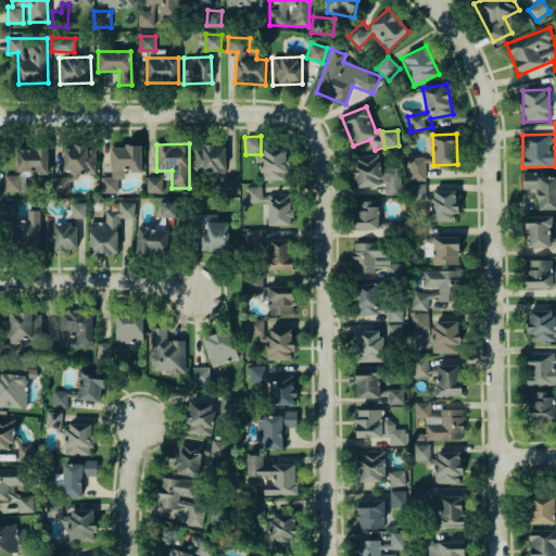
[(141,171),(141,146),(111,146),(111,177),(101,177),(101,192),(117,192),(117,179),(125,179),(125,171),(141,171)]
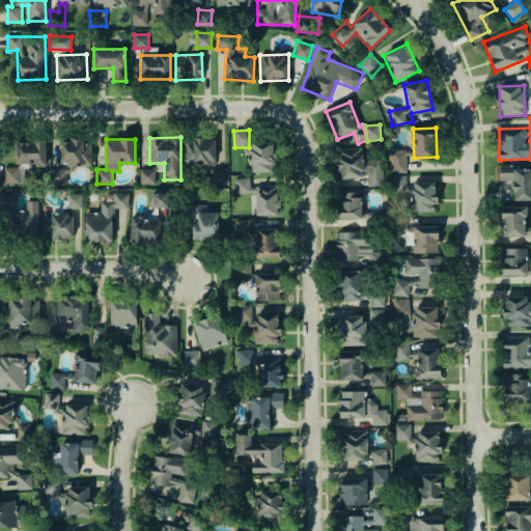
[(226,166),(216,166),(215,139),(186,139),(187,165),(202,165),(203,174),(210,174),(210,184),(226,184),(226,166)]
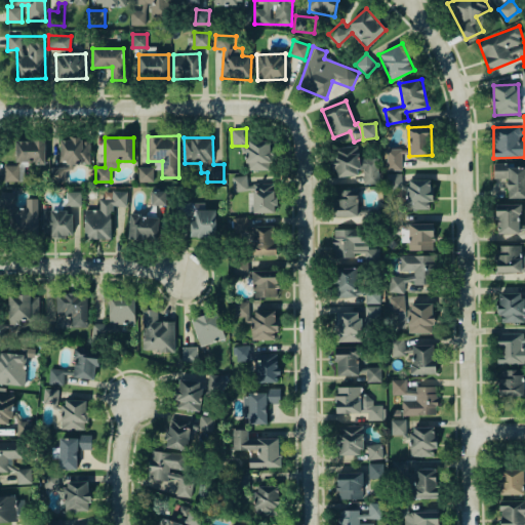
[(90,139),(62,139),(62,166),(50,167),(50,182),(66,182),(66,165),(90,164),(90,139)]
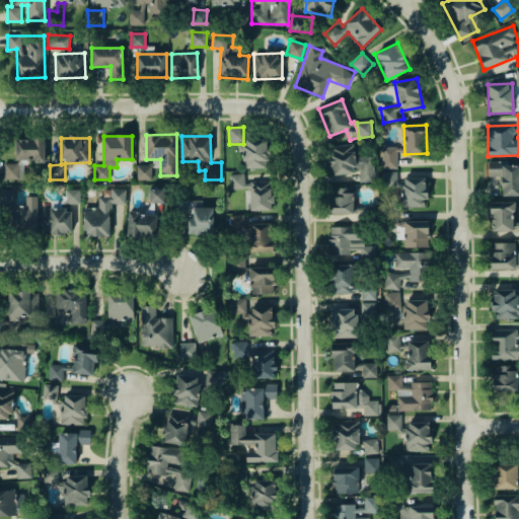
[(45,161),(45,140),(15,139),(15,160),(45,161)]
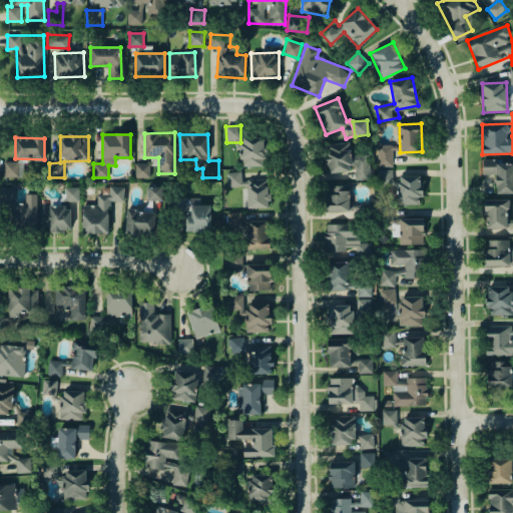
[(264,137),(239,137),(241,166),(265,165),(264,137)]
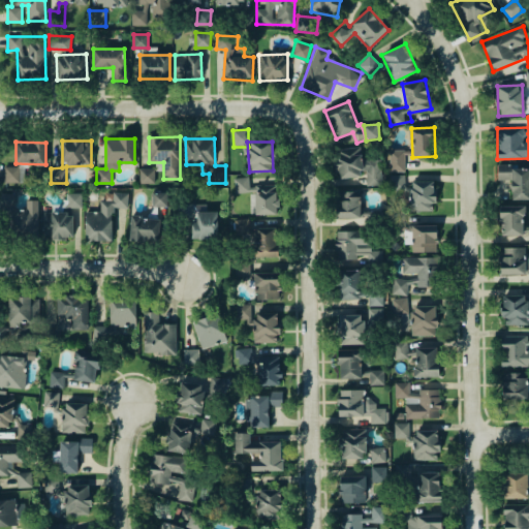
[(381,158),(362,159),(362,147),(336,148),(337,180),(365,179),(365,186),(382,185),(381,158)]
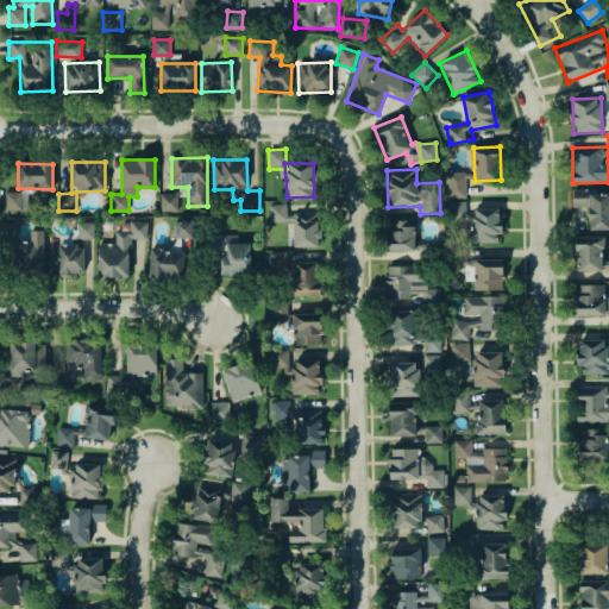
[(466,174),(449,174),(449,198),(466,198),(466,174)]
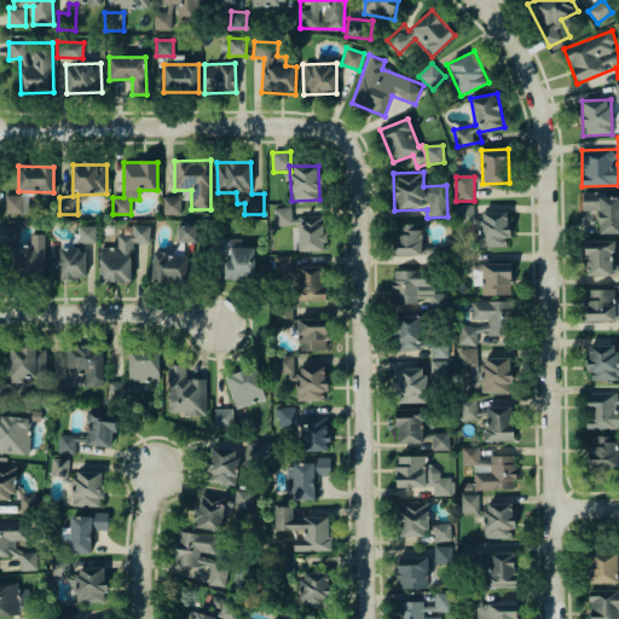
[(5,213),(29,213),(29,191),(17,191),(17,195),(5,195),(5,213)]
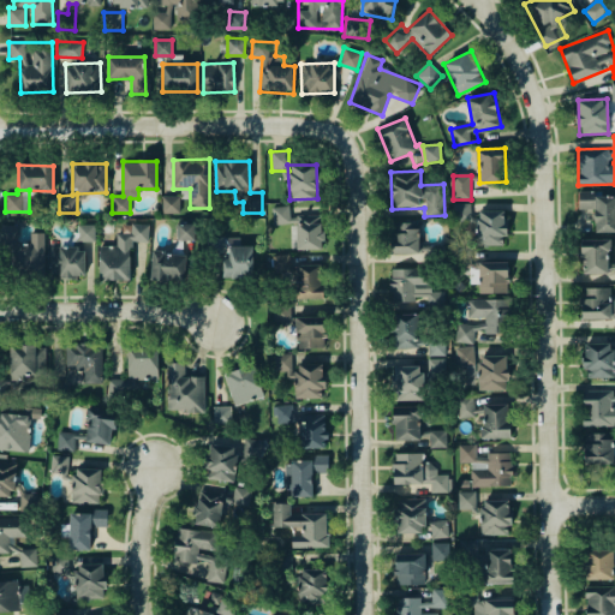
[(614,196),(593,196),(593,191),(579,191),(579,210),(595,210),(595,232),(614,232),(614,196)]
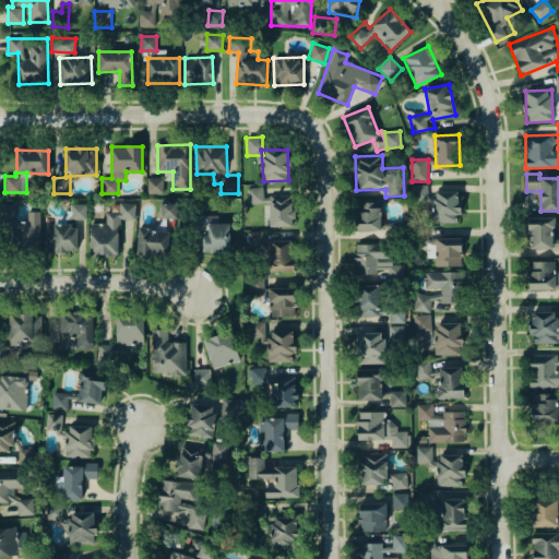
[(147,178),(147,194),(164,193),(164,178),(147,178)]
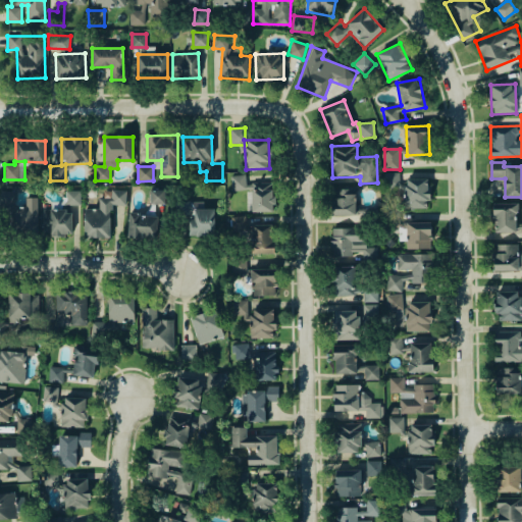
[(429,208),(428,179),(400,179),(400,172),(385,172),(385,188),(404,188),(404,208),(429,208)]
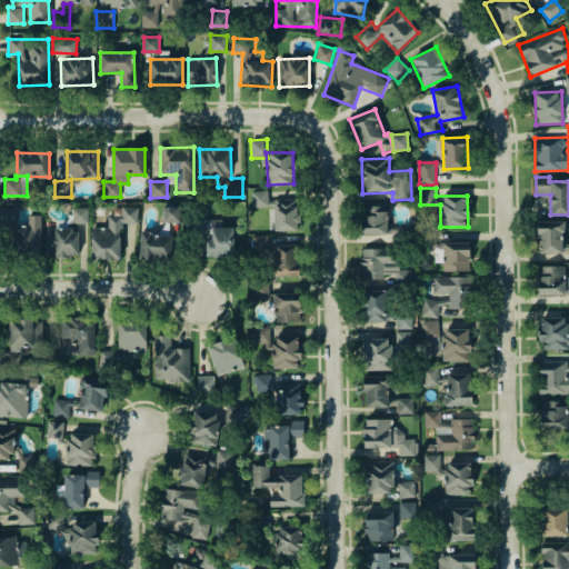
[(275,231),(298,230),(297,198),(268,199),(268,190),(251,191),(252,207),(273,206),(275,231)]
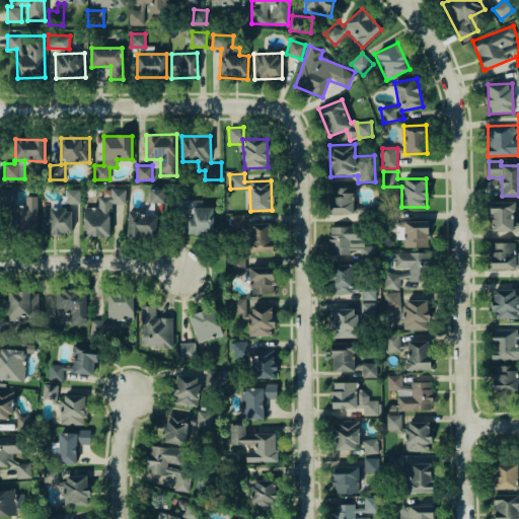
[(109,236),(110,204),(126,204),(126,189),(110,188),(110,197),(98,197),(98,208),(84,207),(83,235),(109,236)]
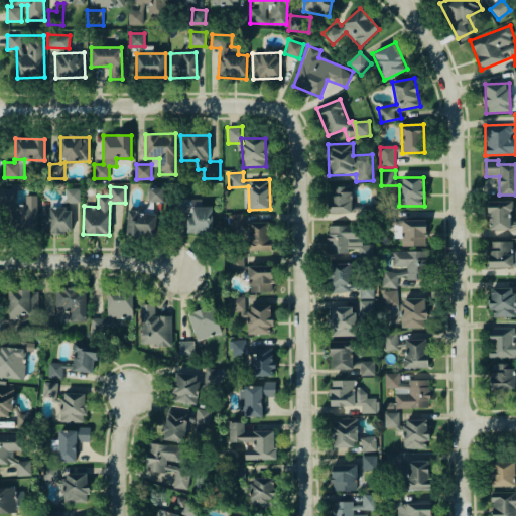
[(329,213),(352,213),(352,186),(329,186),(329,213)]
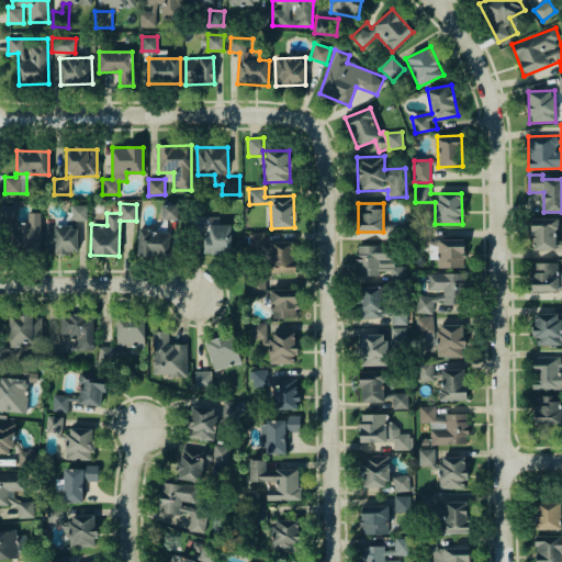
[(87,204),(67,205),(68,221),(87,221),(87,204)]
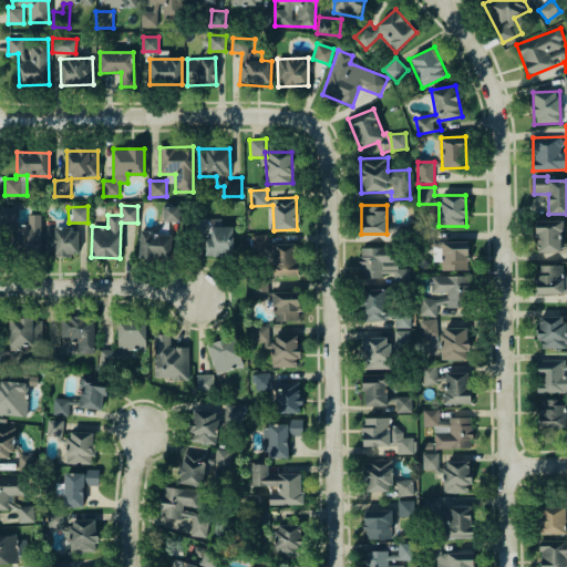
[(162,222),(178,223),(179,207),(163,206),(162,222)]
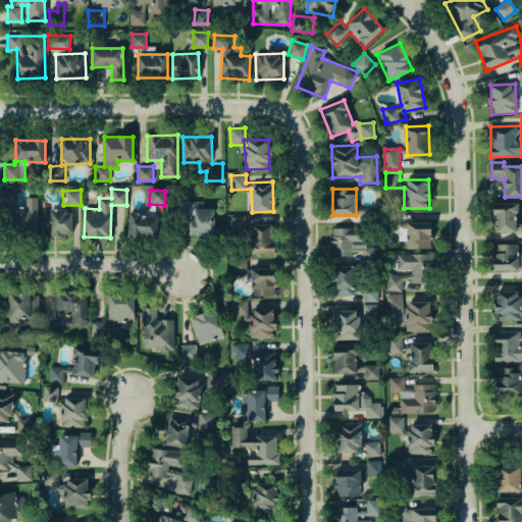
[(38,198),(27,198),(25,207),(15,206),(15,191),(0,191),(0,204),(0,208),(11,209),(10,233),(37,235),(38,198)]
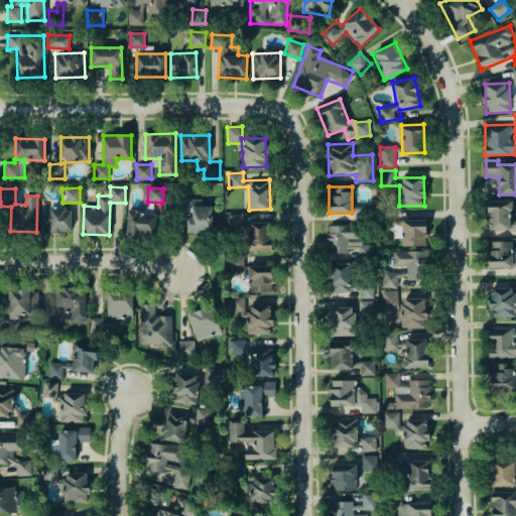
[(212,234),(213,206),(201,206),(201,199),(179,199),(178,220),(185,220),(184,233),(212,234)]
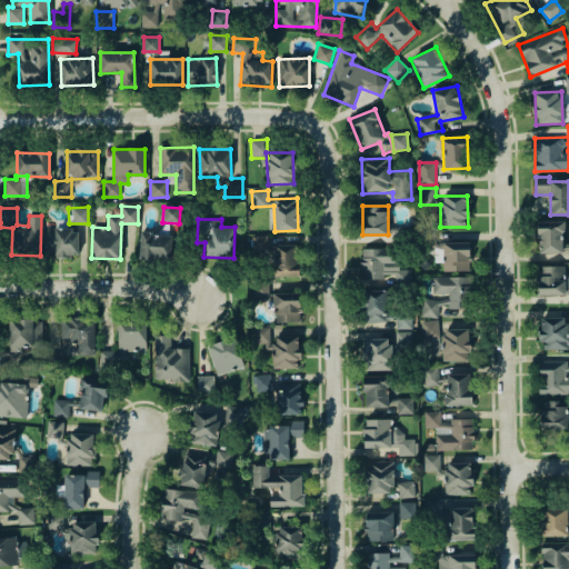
[(538,252),(566,253),(566,238),(565,238),(565,221),(538,220),(538,252)]
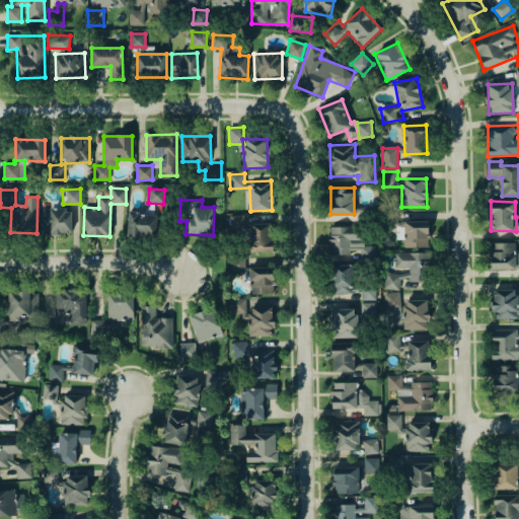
[(373,207),(359,208),(359,217),(373,217),(373,207)]
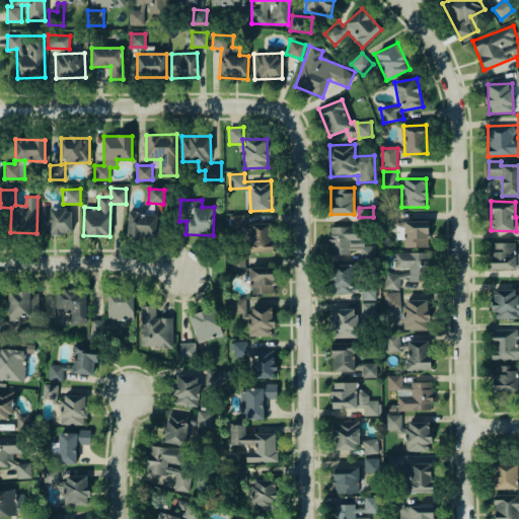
[(157,214),(127,213),(126,236),(156,237),(157,214)]
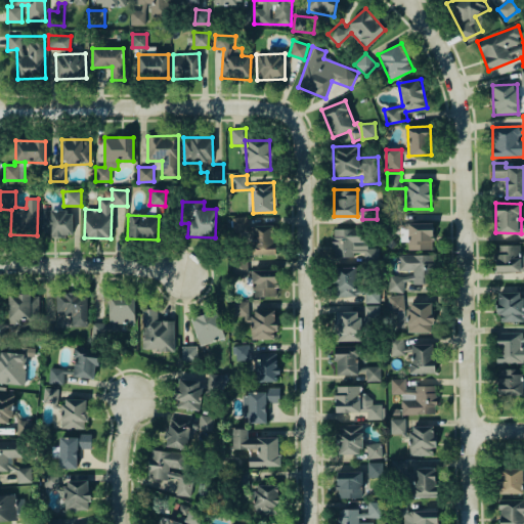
[(232,217),(233,237),(249,236),(248,216),(232,217)]
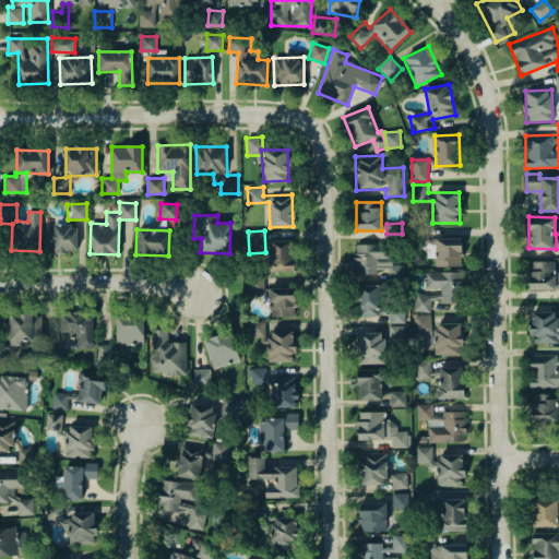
[(462,266),(462,238),(435,238),(436,266),(462,266)]
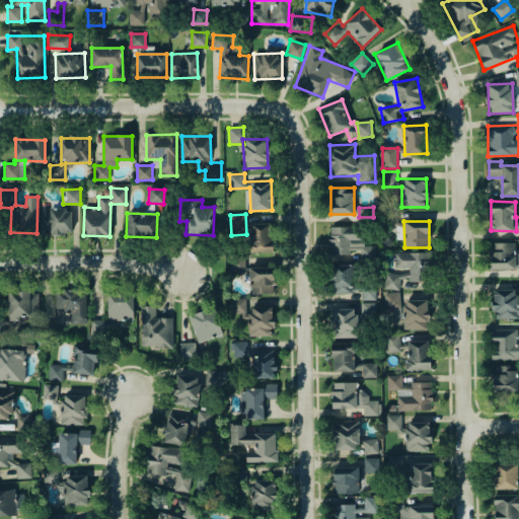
[(250,251),(273,252),(274,223),(250,223),(250,251)]
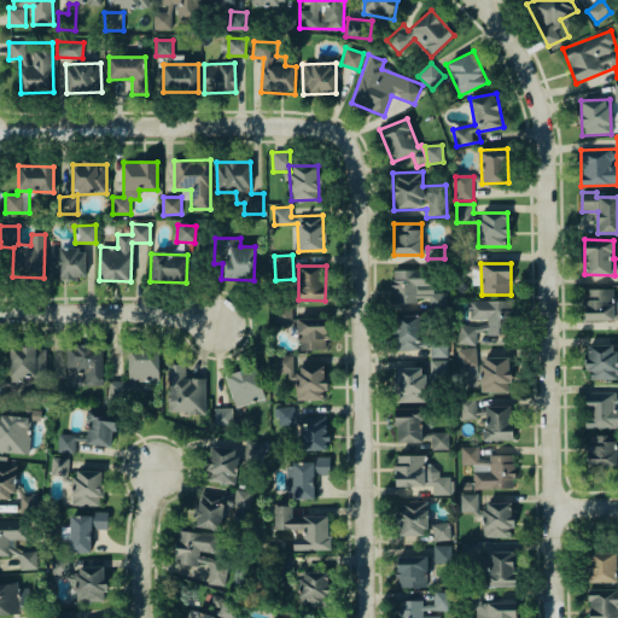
[(433,293),(432,268),(392,270),(394,303),(430,302),(430,312),(448,312),(447,292),(433,293)]
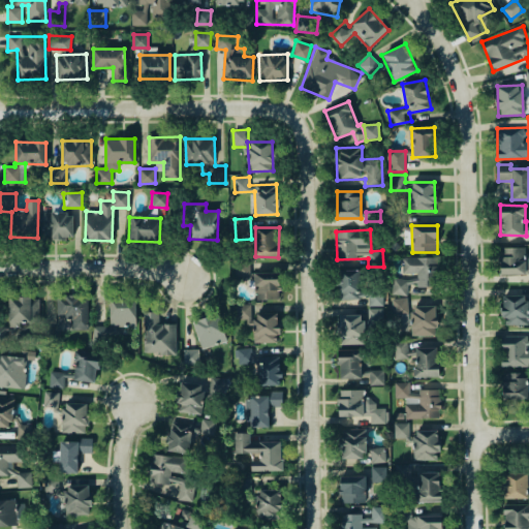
[(500,274),(528,273),(528,256),(528,246),(500,247),(500,274)]
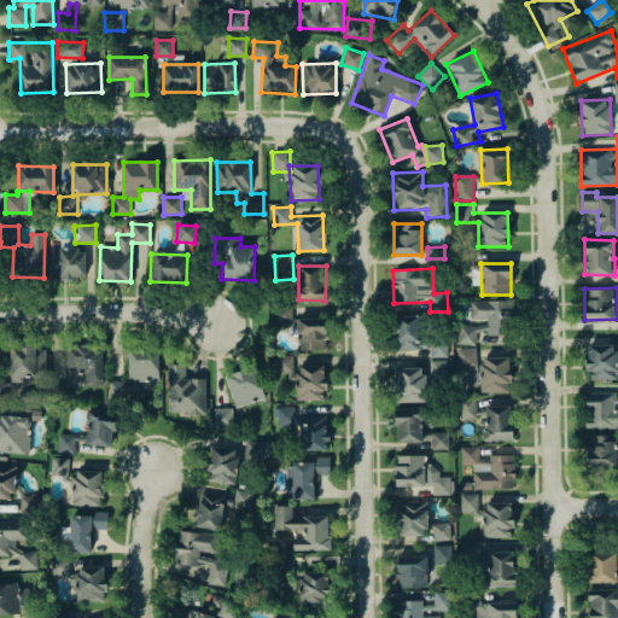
[(512,301),(461,301),(461,316),(487,318),(487,326),(458,325),(458,344),(476,345),(476,333),(512,334),(512,301)]
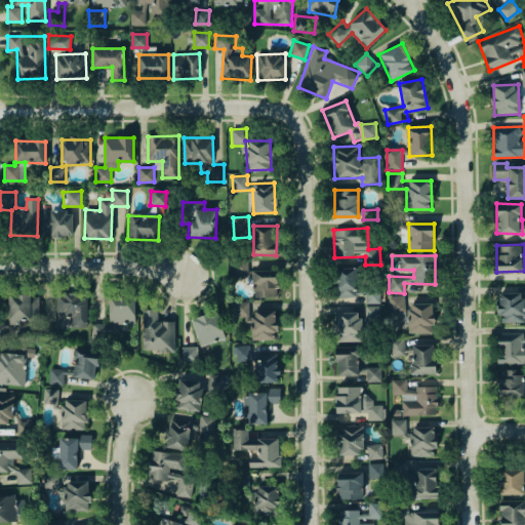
[(234,274),(247,275),(248,259),(234,259),(234,274)]
